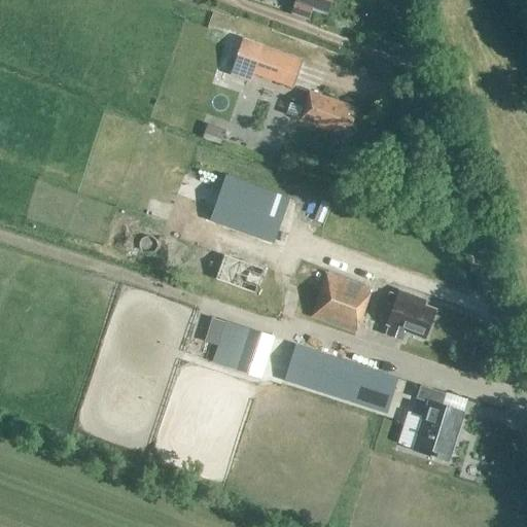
[(295,0),(293,9),(310,14),(312,8),(326,13),(330,0),(295,0)]
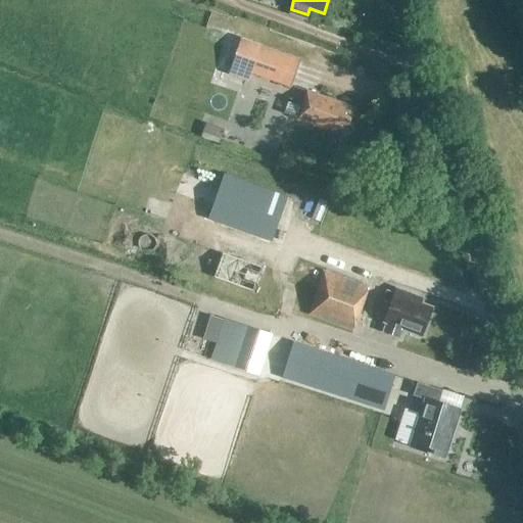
[(299,60),(260,46),(240,39),(227,78),(246,84),(250,74),(289,88),(299,60)]
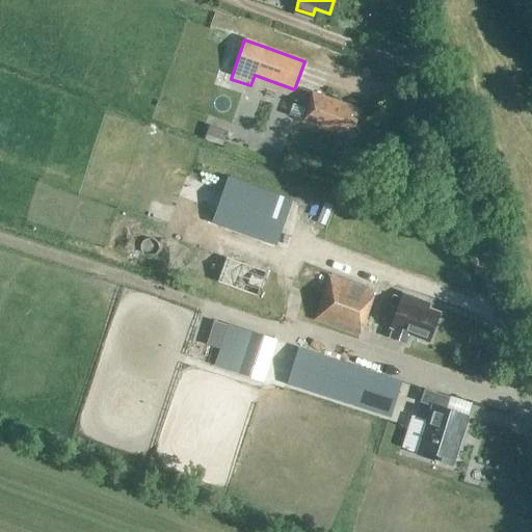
[(311,92),(307,104),(296,101),(290,118),(300,122),(331,133),(333,131),(350,137),(360,110),(311,92)]
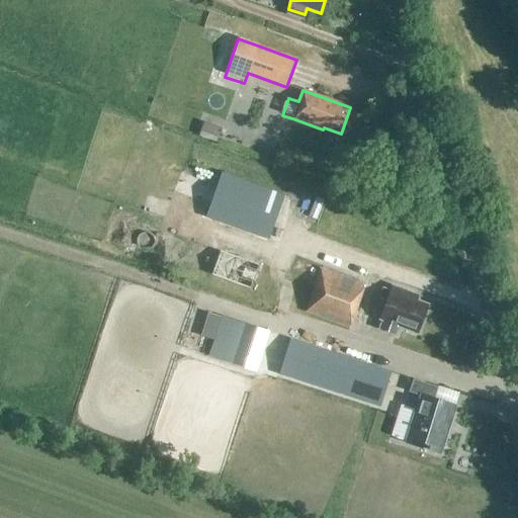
[(209,115),(207,130),(225,132),(227,117),(209,115)]
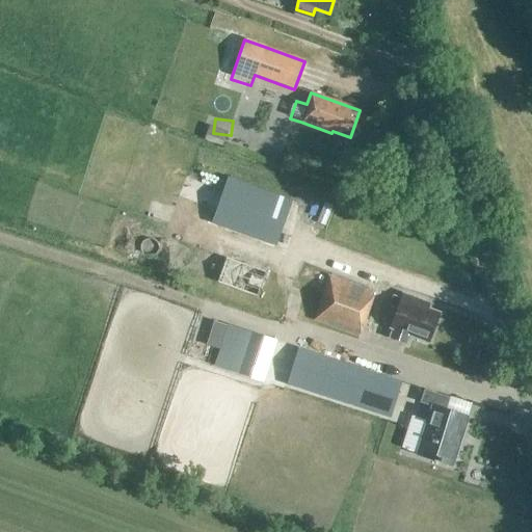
[(274,245),(290,201),(228,179),(212,223),(274,245)]
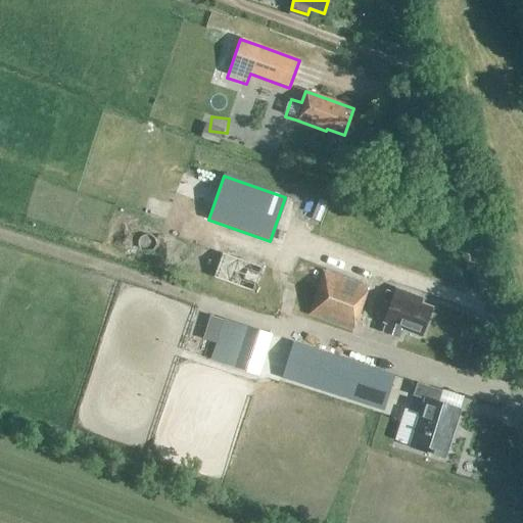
[(252,291),(260,268),(222,254),(214,277),(252,291)]
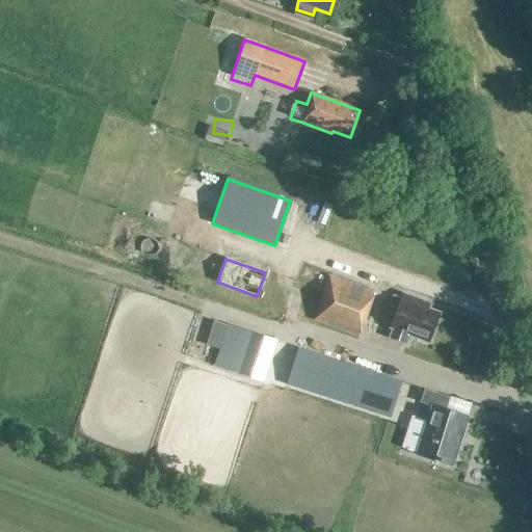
[(328,276),(325,286),(313,320),(358,337),(373,293),(328,276)]
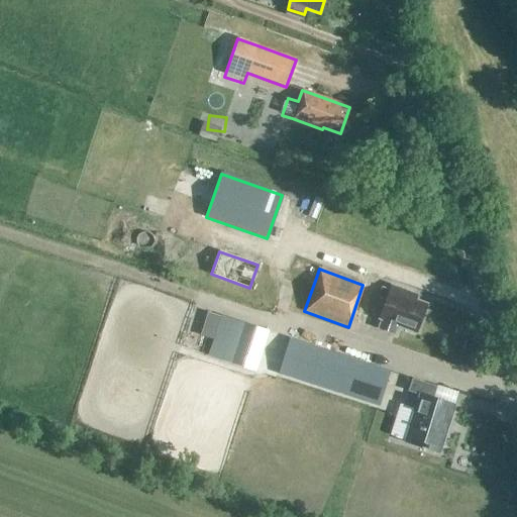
[(418,296),(408,292),(391,286),(389,291),(381,288),(378,297),(386,300),(379,319),(381,320),(378,328),(394,334),(397,326),(416,333),(426,304),(417,301),(418,296)]
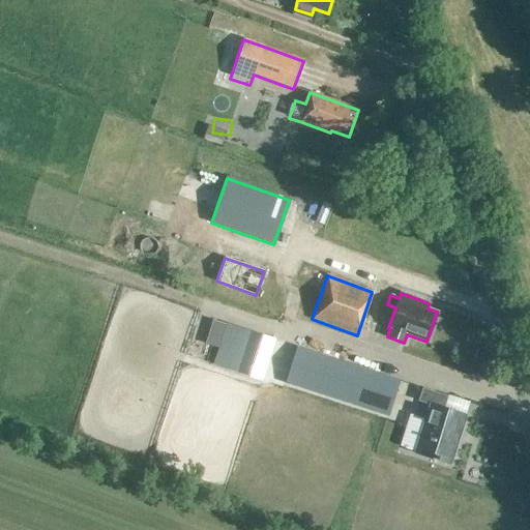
[(262,380),(274,341),(227,324),(213,364),(262,380)]
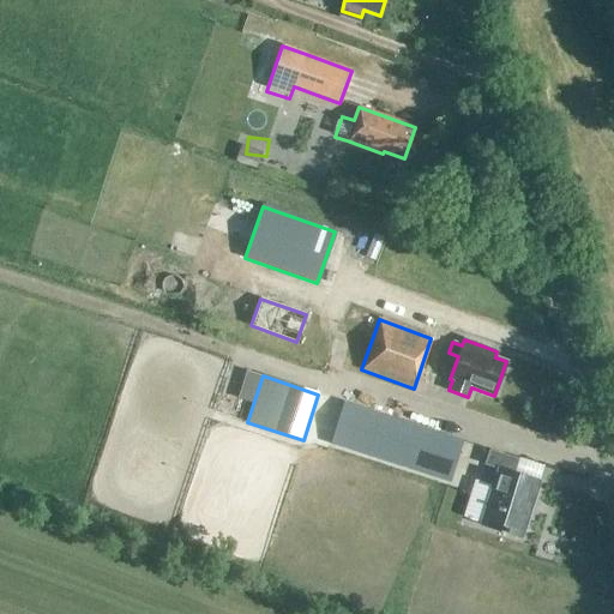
[(449,482),(462,441),(345,403),(332,444),(449,482)]
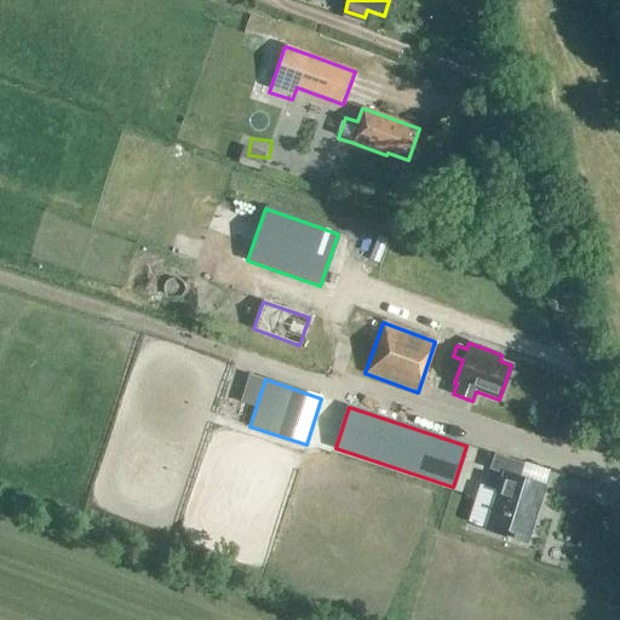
[(547,472),(523,464),(494,454),(489,469),(504,474),(486,529),(526,543),(547,472)]
